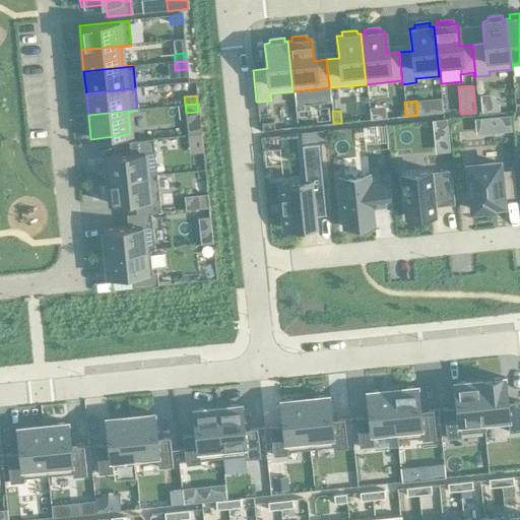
[(509,115),(498,116),(499,132),(511,131),(509,115)]
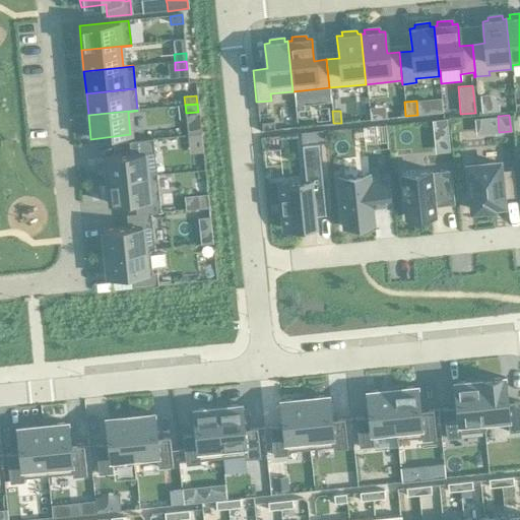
[(273,122),(261,123),(262,131),(274,130),(273,122)]
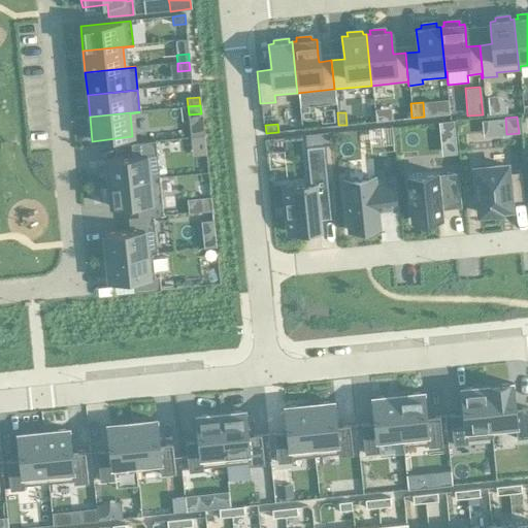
[(131,157),(106,159),(108,184),(159,178),(155,141),(130,143),(131,157)]
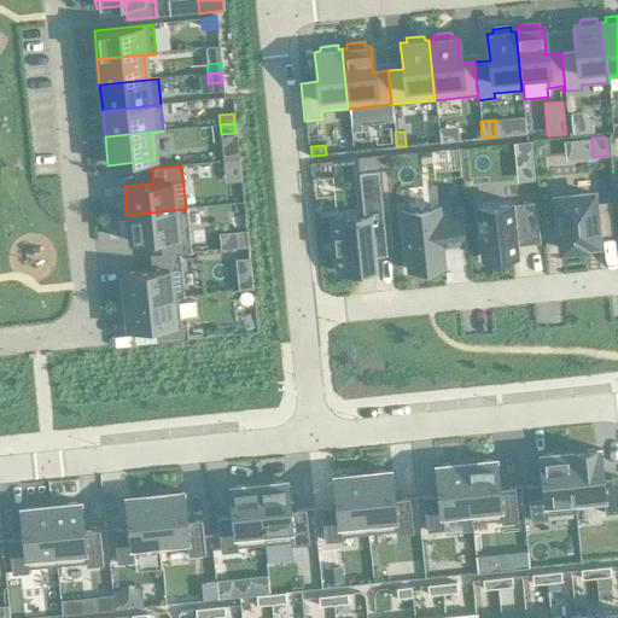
[(362,216),(332,219),(337,273),(373,269),(372,257),(372,255),(379,254),(379,257),(386,256),(378,172),(359,174),(362,216)]
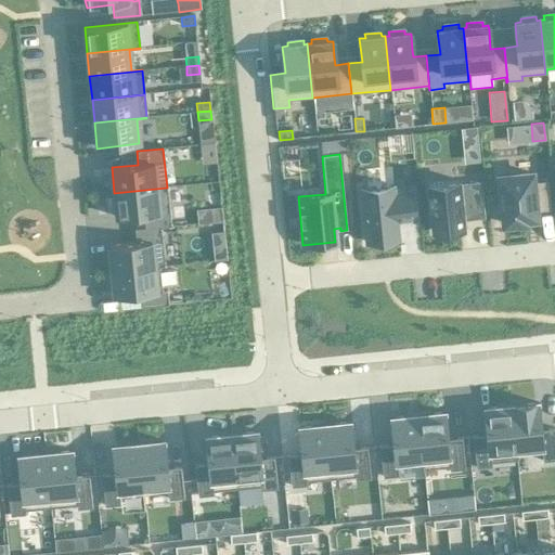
[(531,173),(499,177),(504,224),(507,224),(507,226),(508,226),(508,224),(515,223),(520,223),(520,224),(521,224),(521,223),(525,222),(525,220),(536,219),(536,210),(549,209),(546,182),(532,183),(531,173)]
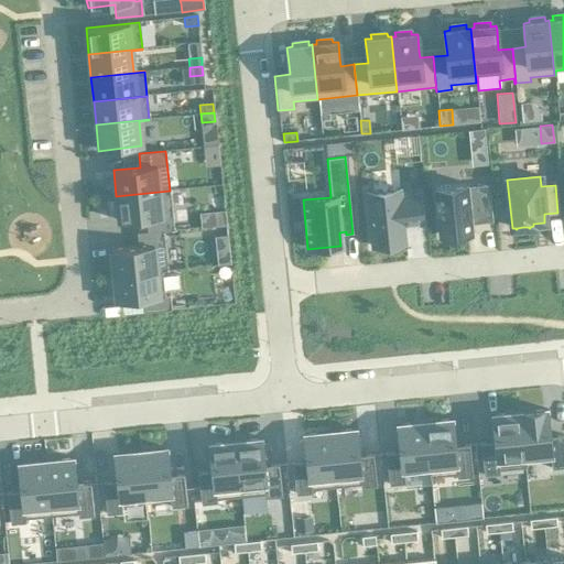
[(466,184),(434,187),(440,236),(472,232),(470,225),(469,217),(490,215),(489,201),(487,186),(467,188),(466,184)]
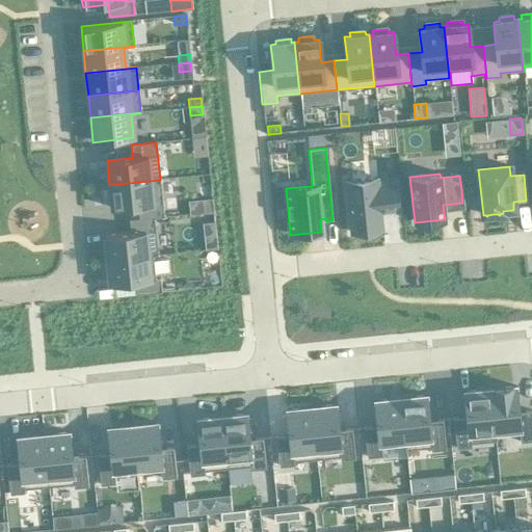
[(376,178),(345,181),(350,233),(381,230),(380,212),(398,211),(396,184),(377,186),(376,178)]
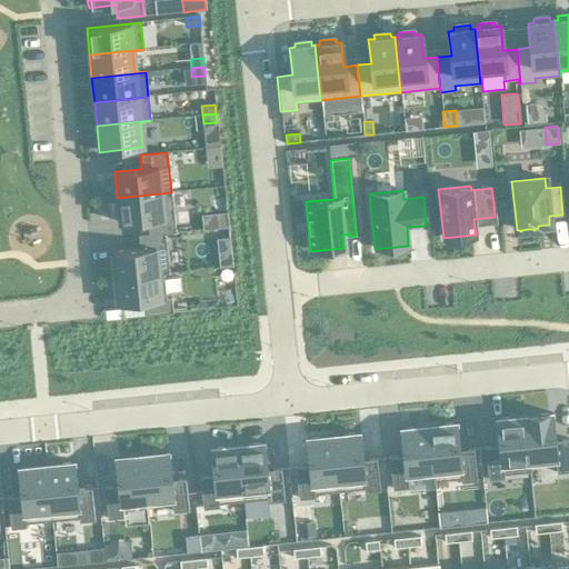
[(171,192),(117,198),(120,223),(147,221),(148,233),(148,235),(165,233),(175,232),(171,192)]
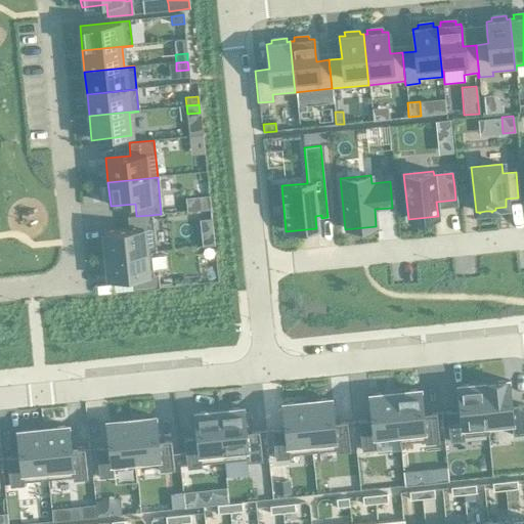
[(210,209),(209,195),(199,197),(200,210),(210,209)]
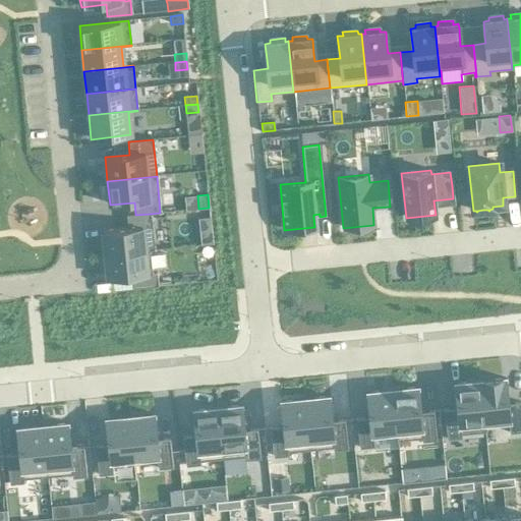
[(127,228),(103,231),(105,254),(154,249),(151,214),(135,215),(135,214),(126,215),(127,228)]
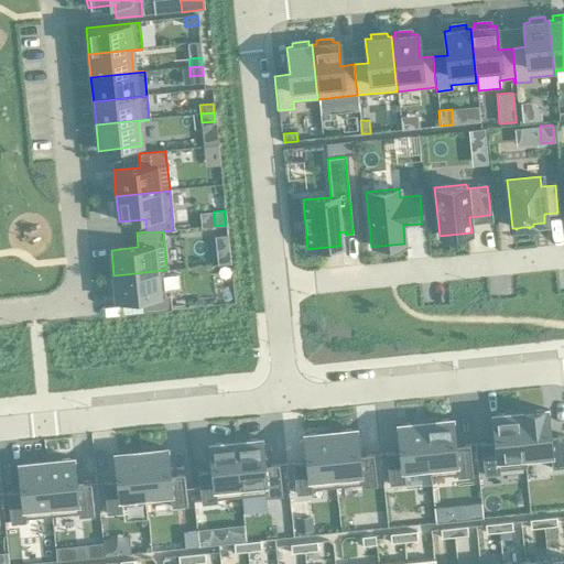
[(230,263),(229,256),(216,257),(217,266),(230,263)]
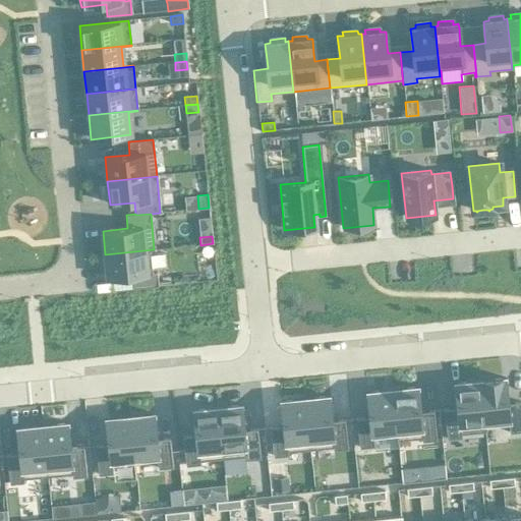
[(154,249),(105,254),(107,279),(132,276),(133,289),(158,286),(157,273),(152,274),(150,251),(154,250),(154,249)]
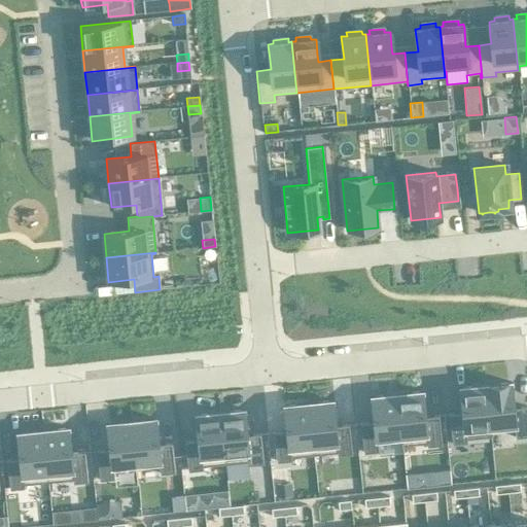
[(211,268),(203,271),(209,283),(217,280),(211,268)]
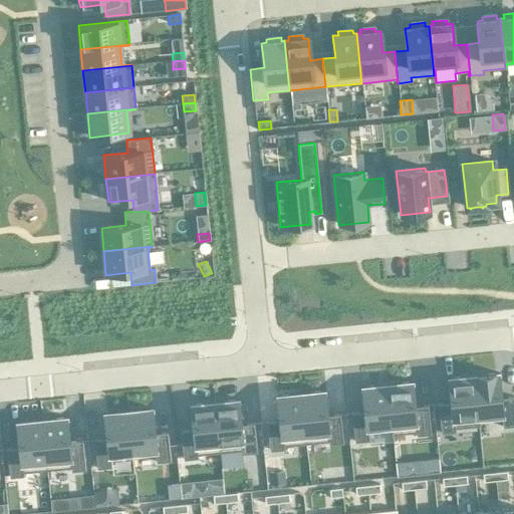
[(498,373),(473,376),(478,426),(479,426),(479,422),(484,421),(501,419),(502,428),(513,426),(513,401),(513,398),(501,399),(498,373)]
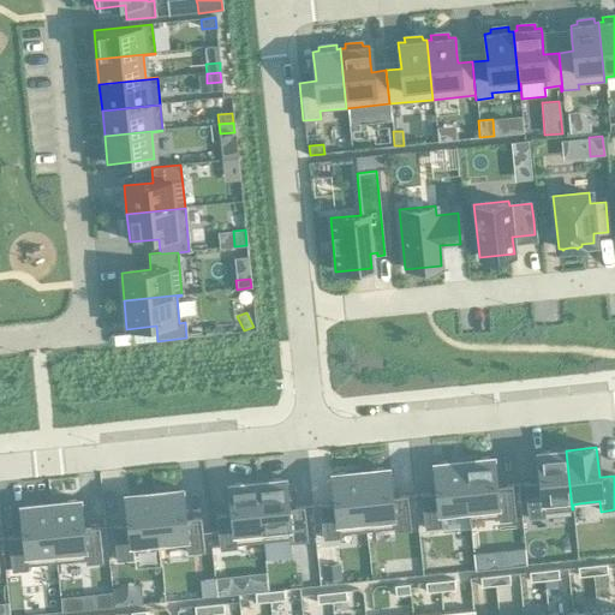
[(539,483),(524,484),(527,519),(544,517),(544,513),(550,512),(572,509),(566,451),(536,453),(539,483)]
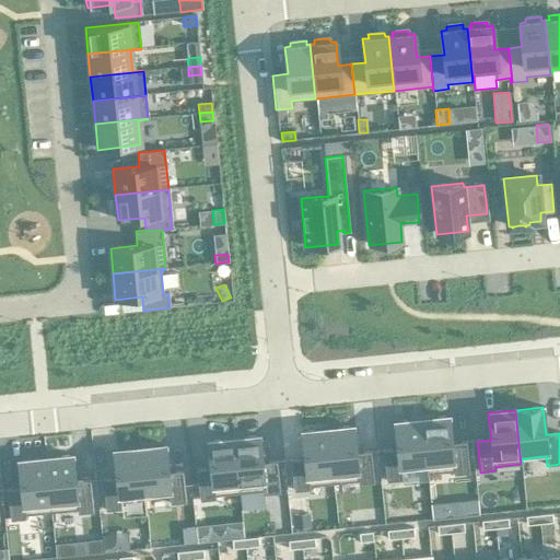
[(427,419),(421,419),(427,474),(453,471),(453,475),(469,474),(466,442),(452,444),(448,417),(427,419)]
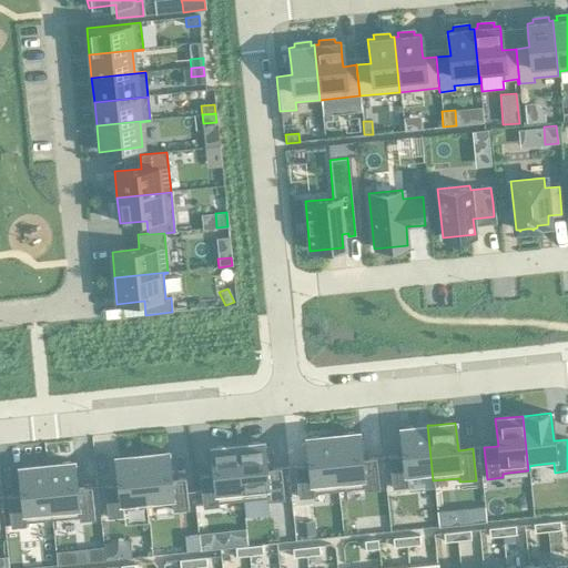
[(403,456),(388,457),(392,489),(407,487),(406,478),(432,476),(432,480),(433,480),(427,425),(399,428),(403,456)]
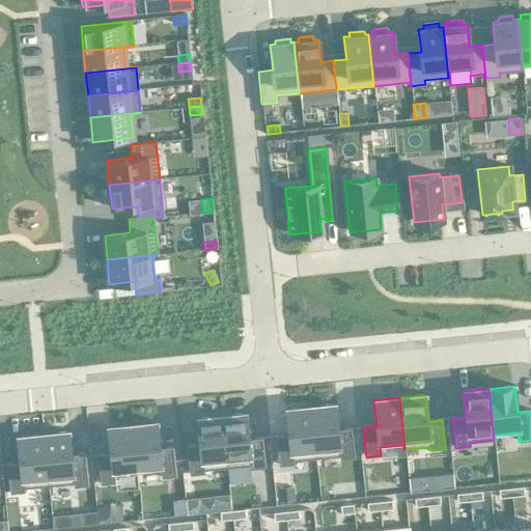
[(335,404),(310,407),(315,458),(339,456),(339,459),(354,458),(351,428),(337,430),(335,404)]
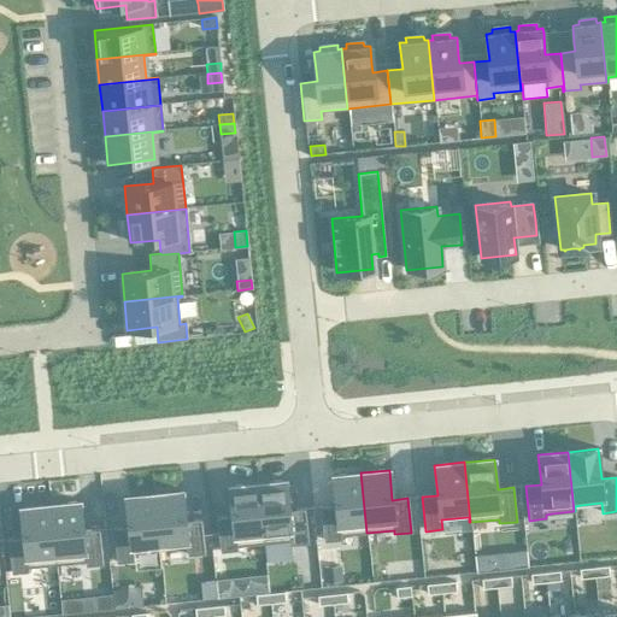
[(335,505),(319,507),(323,541),(341,540),(340,535),(366,533),(360,472),(333,476),(335,505)]
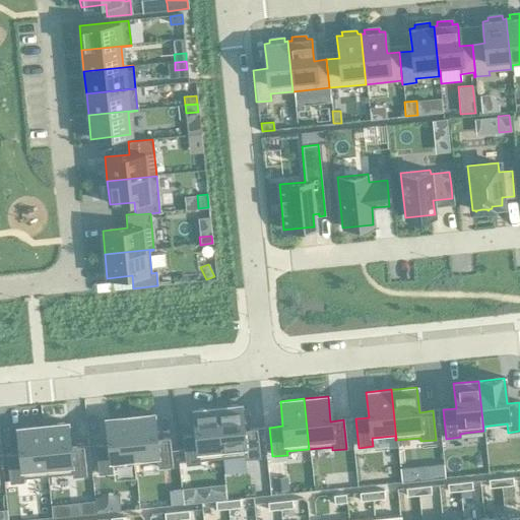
[(216,407),(221,458),(245,456),(245,459),(259,458),(256,429),(243,430),(241,405),(216,407)]
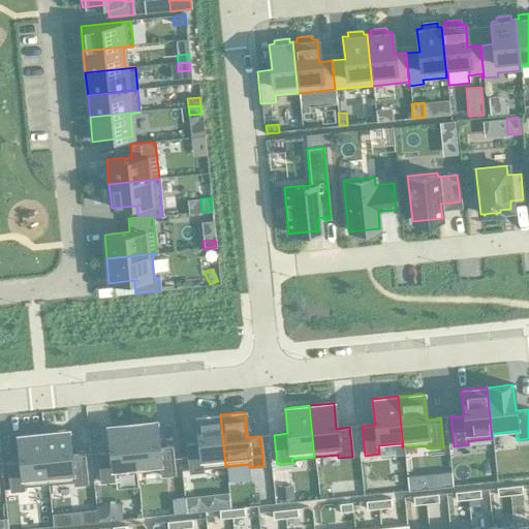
[(198,442),(185,444),(188,473),(203,472),(203,468),(225,466),(220,414),(196,416),(198,442)]
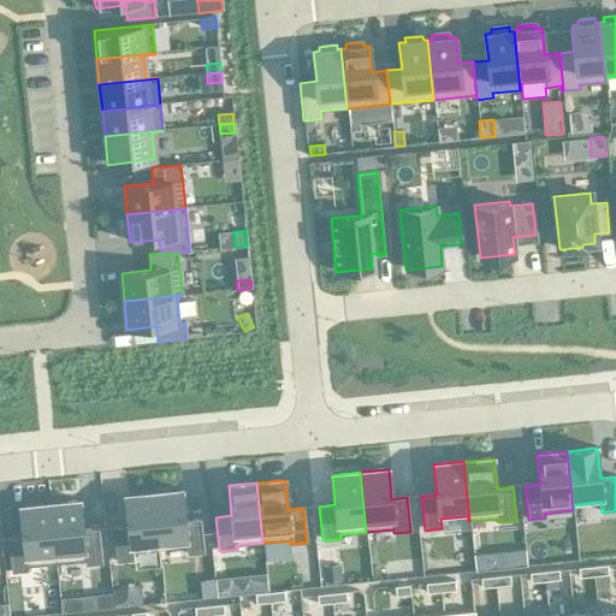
[(182,490),(153,493),(159,548),(181,545),(185,545),(187,555),(203,554),(200,519),(184,520),(182,490)]
